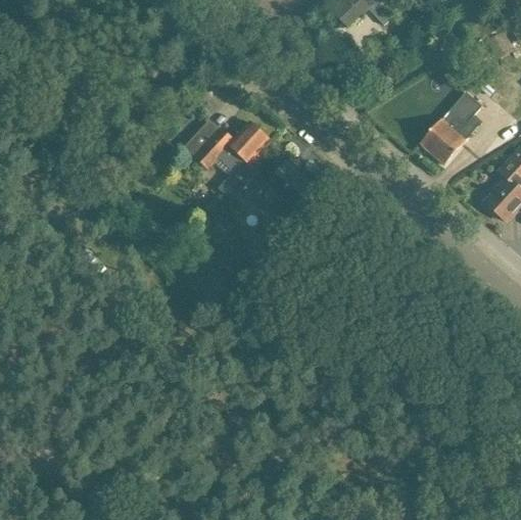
[(382,7),(378,0),(342,0),(332,10),(346,26),(367,6),(382,24),(390,16),(382,7)]
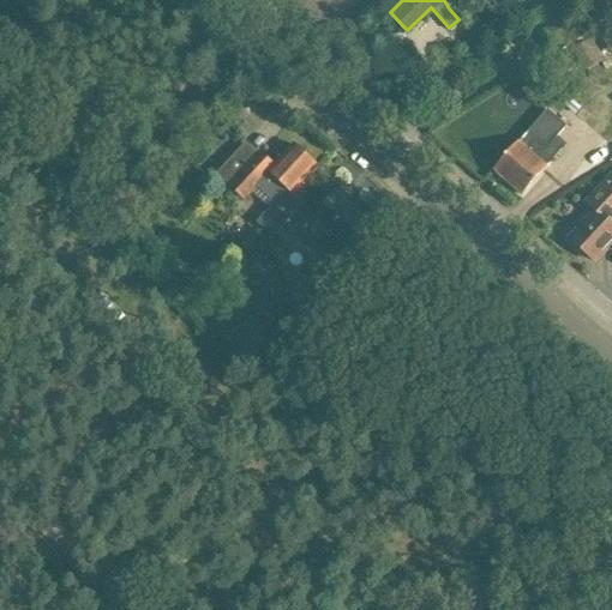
[(585,68),(609,53),(594,32),(571,47),(585,68)]
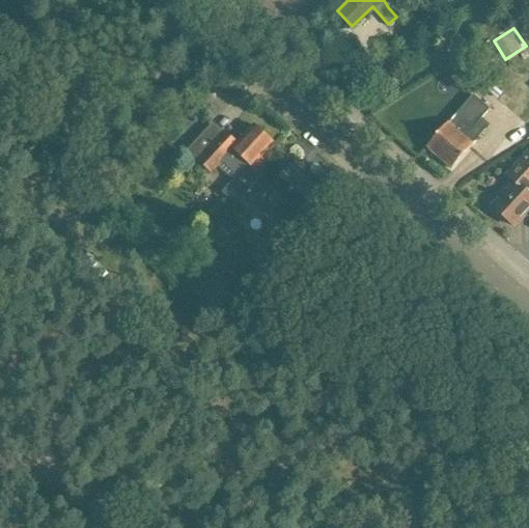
[(528,71),(510,82),(517,92),(528,84),(528,71)]
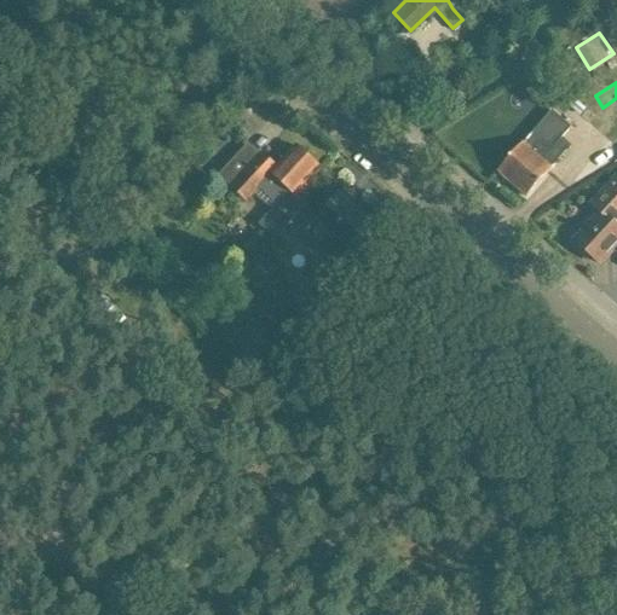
[(559,135),(566,126),(548,110),(496,169),(525,193),(549,166),(549,164),(569,144),(559,135)]
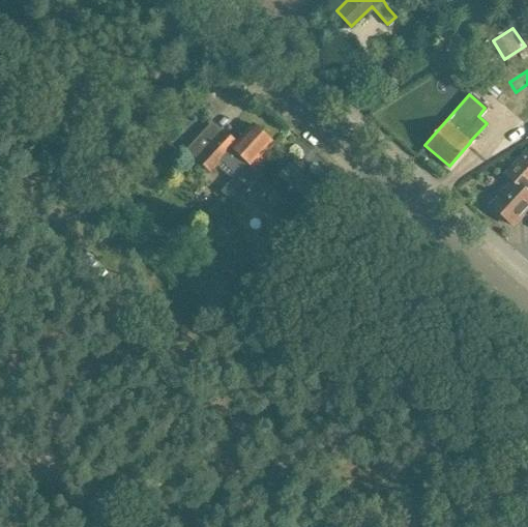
[(272,141),(252,122),(235,141),(223,129),(216,136),(205,126),(185,148),(210,171),(224,156),(237,169),(220,189),(233,202),(239,196),(261,173),(252,165),(272,141)]
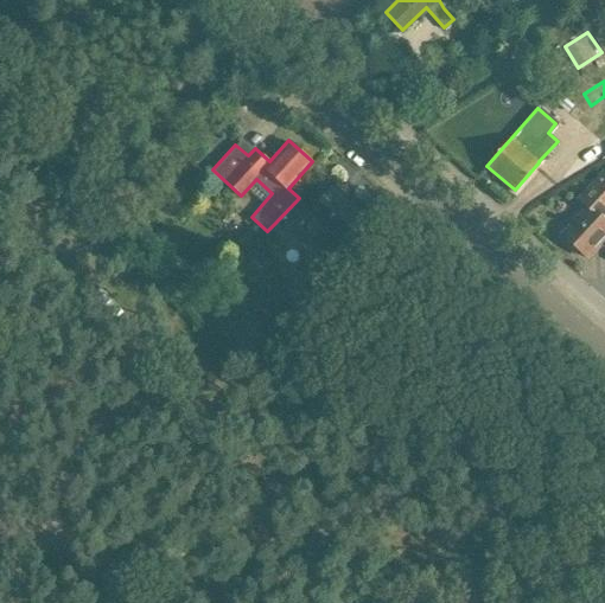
[(604,174),(603,172),(578,198),(587,206),(562,233),(585,255),(604,233),(604,220),(602,218),(604,213),(604,174)]
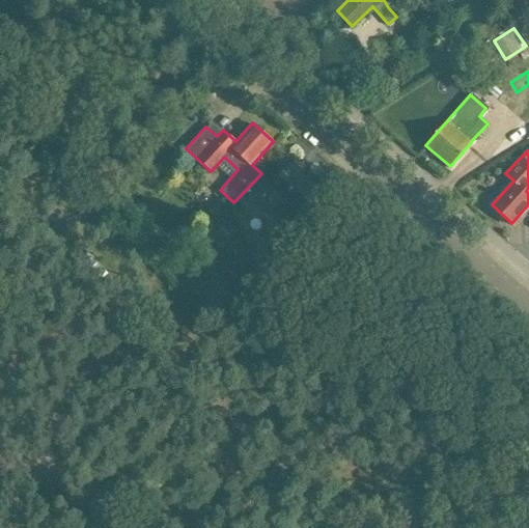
[(294,206),(312,187),(289,166),(259,199),(271,210),(282,197),(294,206)]
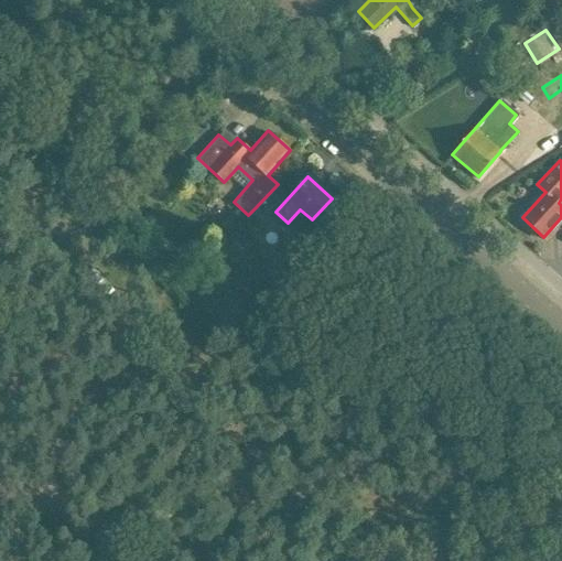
[(265,266),(279,278),(306,247),(292,234),(265,266)]
